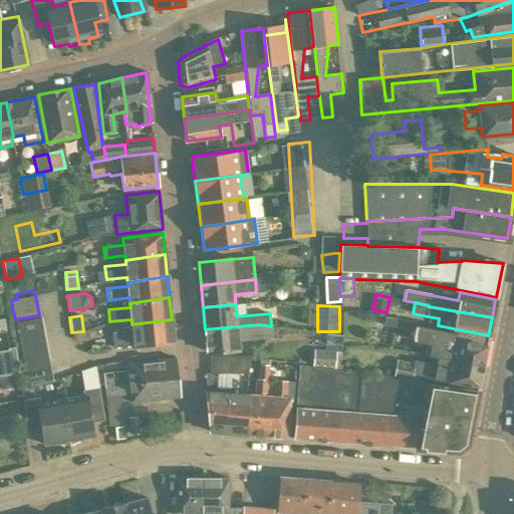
[(386,316),(384,326),(396,328),(398,318),(386,316)]
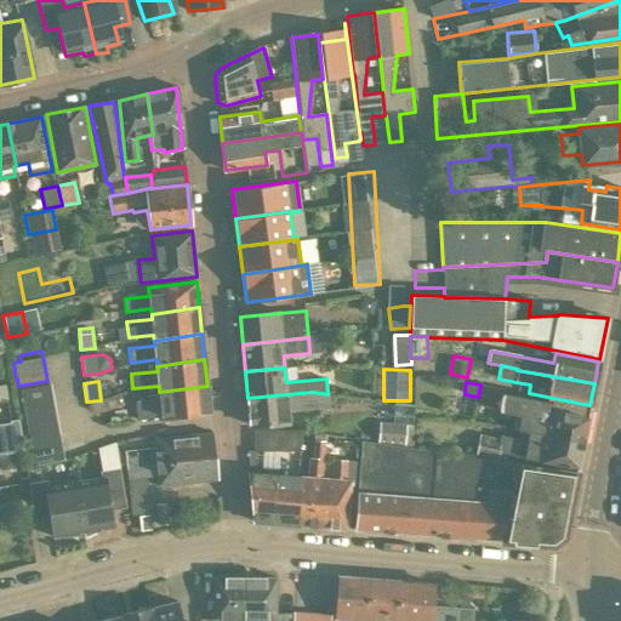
[(20,389),(24,412),(55,408),(50,383),(20,389)]
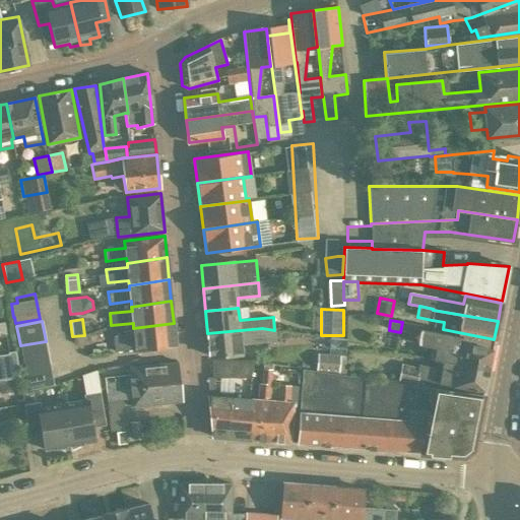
[(402,322),(400,332),(412,334),(414,324),(402,322)]
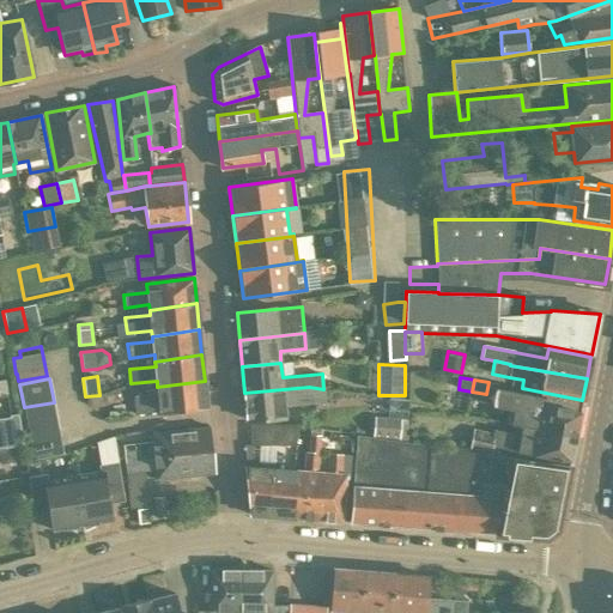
[(205,381),(157,387),(158,393),(133,395),(134,414),(161,412),(161,416),(178,413),(177,410),(207,407),(205,381)]
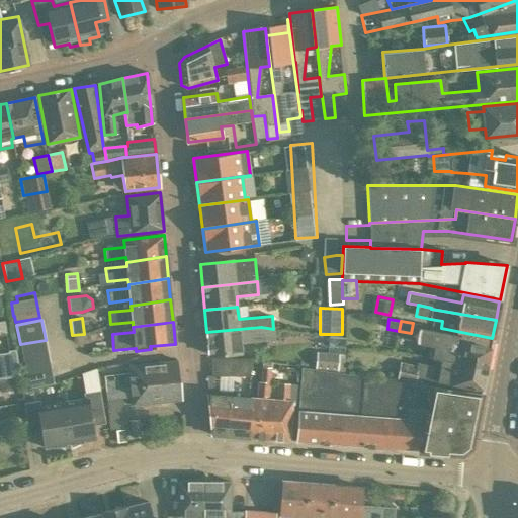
[(420,324),(417,342),(429,345),(426,357),(441,359),(487,368),(492,338),(441,328),(420,324)]
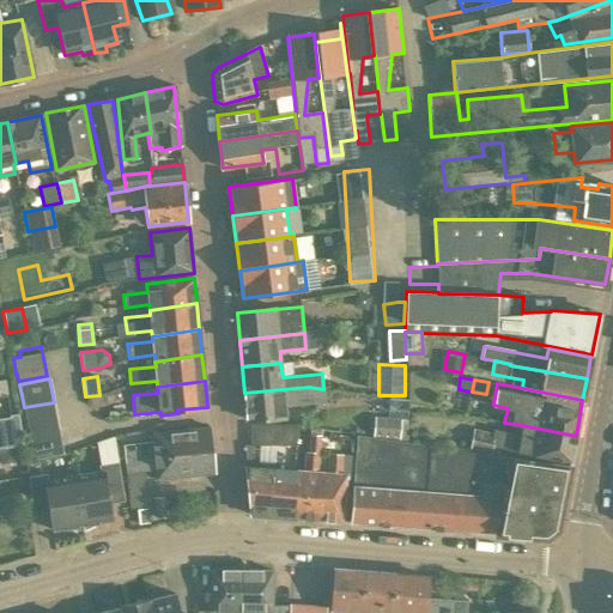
[(309,387),(244,393),(247,422),(286,418),(285,406),(325,402),(323,389),(309,387)]
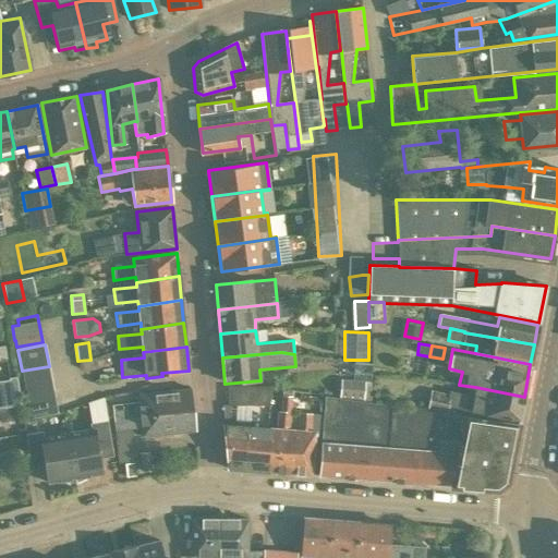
[(352,398),(352,400),(372,402),(372,364),(354,363),(352,379),(340,379),(339,397),(352,398)]
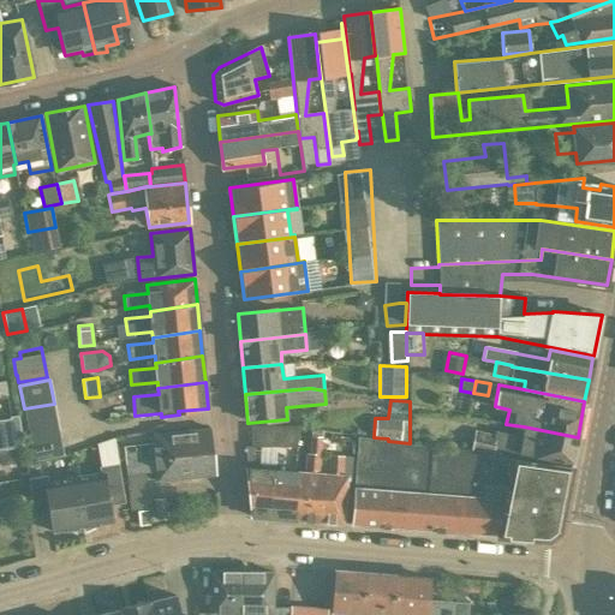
[(24,408),(29,435),(59,429),(54,404),(24,408)]
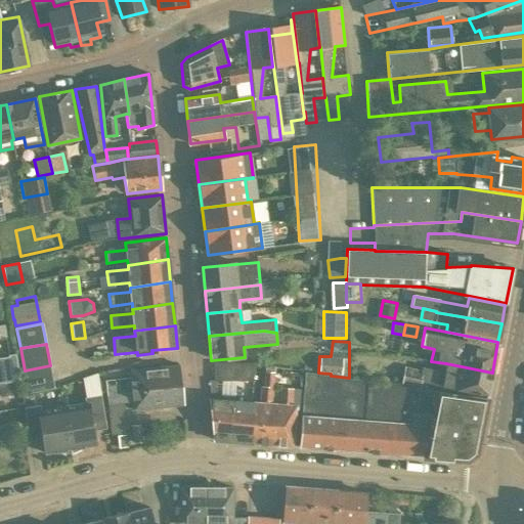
[(18,353),(0,356),(0,382),(23,378),(18,353)]
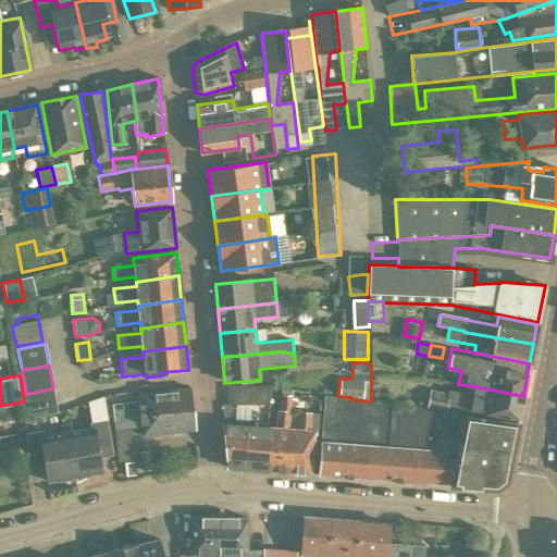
[(249,404),(251,386),(227,386),(227,404),(222,405),(223,418),(230,417),(229,405),(249,404)]
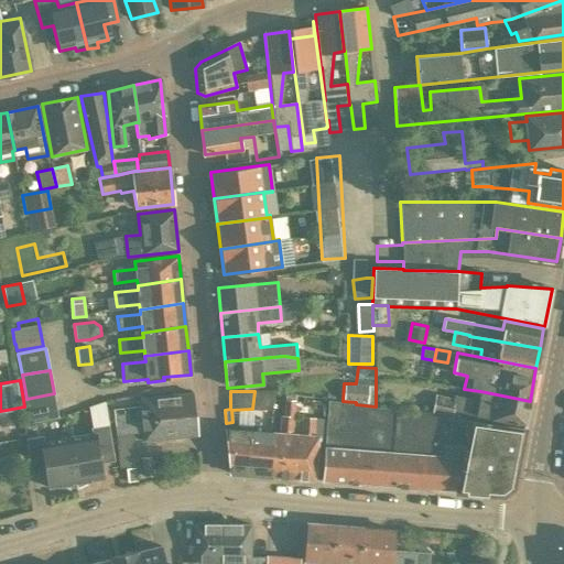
[(273,391),(255,391),(252,409),(272,409),(273,391)]
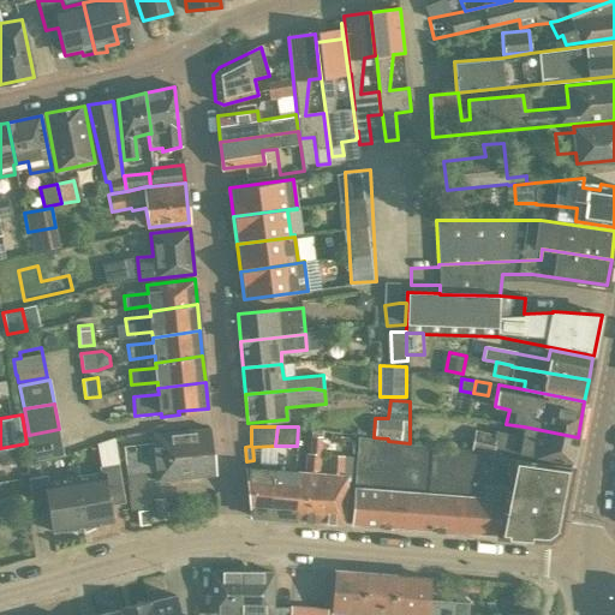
[(578,437),(524,427),(521,436),(495,430),(494,434),(475,429),(470,451),(493,455),(495,448),(518,454),(572,465),(578,437)]
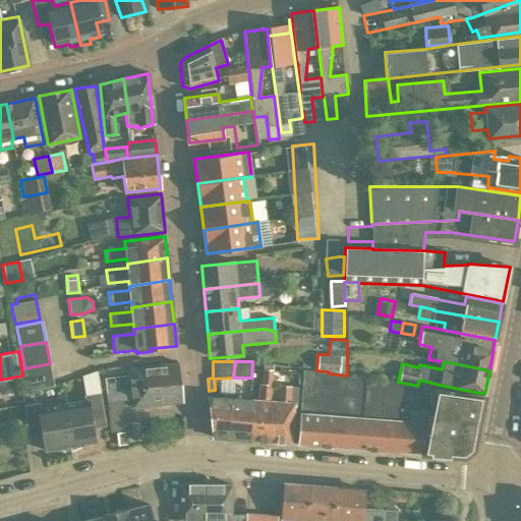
[(24,368),(26,380),(52,374),(50,363),(24,368)]
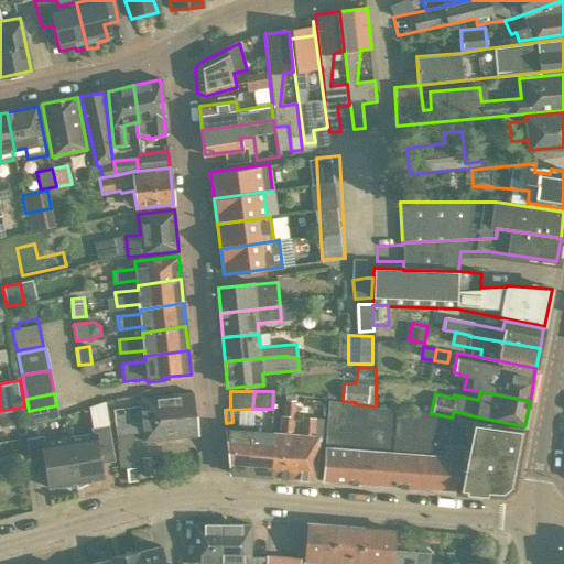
[(115,410),(116,422),(195,414),(193,393),(140,398),(141,408),(115,410)]
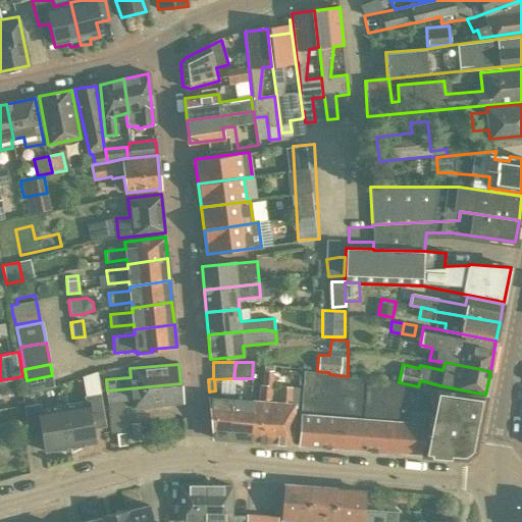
[(250,440),(270,442),(273,402),(271,402),(273,366),(263,365),(262,384),(258,384),(258,401),(253,401),(250,440)]
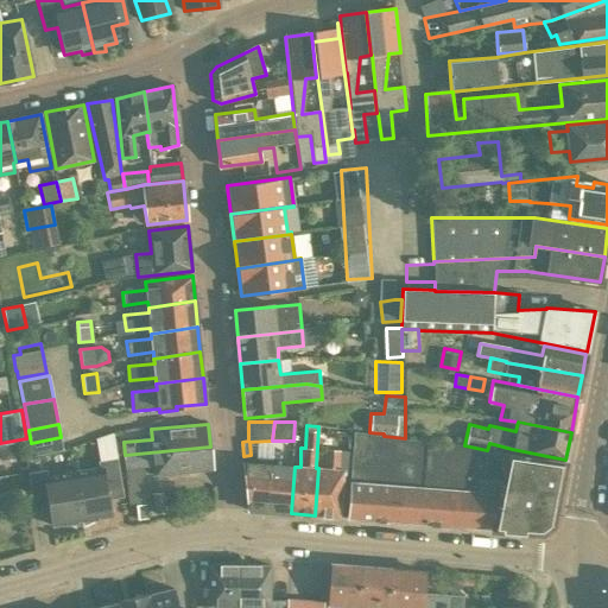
[(405,438),(384,436),(384,437),(355,432),(348,519),(540,533),(551,525),(564,462),(405,439),(405,438)]
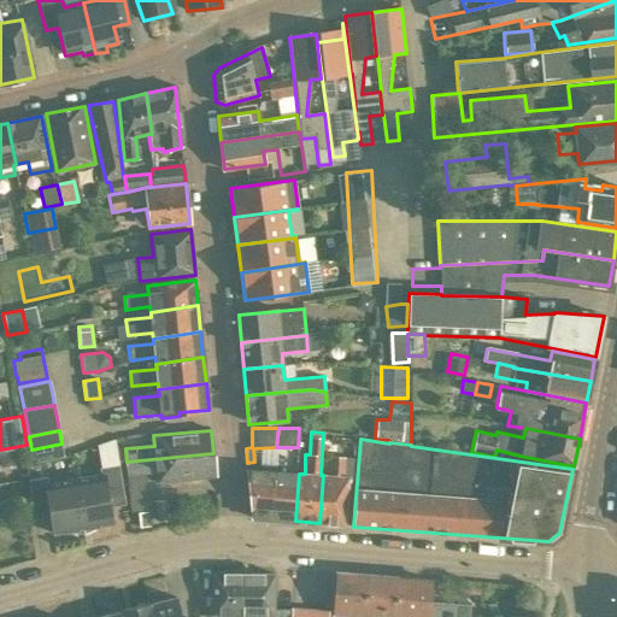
[(119,440),(103,442),(105,464),(123,462),(119,440)]
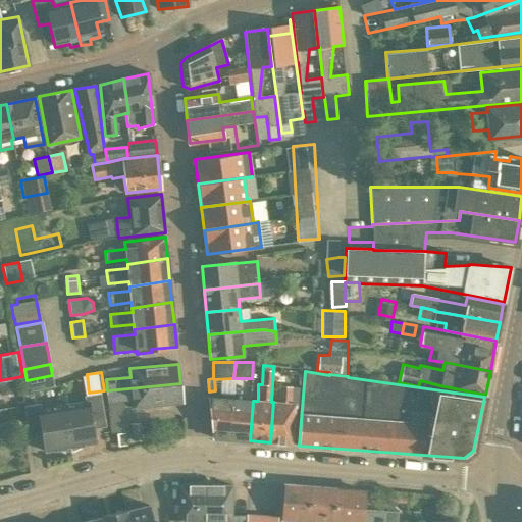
[(52,375),(27,380),(29,392),(54,386),(52,375)]
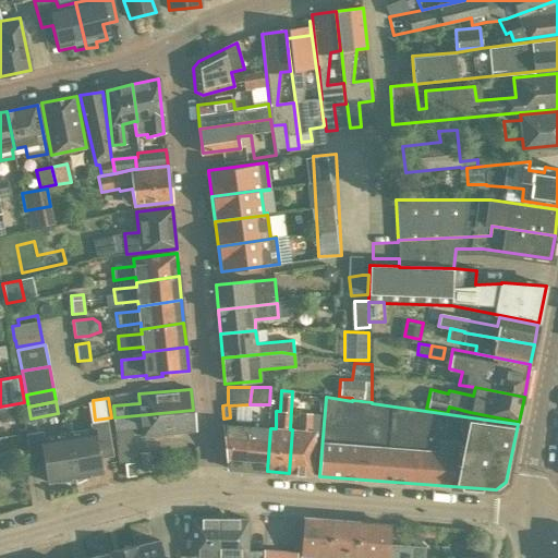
[(193,410),(114,417),(116,429),(116,440),(118,462),(134,461),(132,439),(131,428),(142,427),(142,436),(194,431),(193,410)]
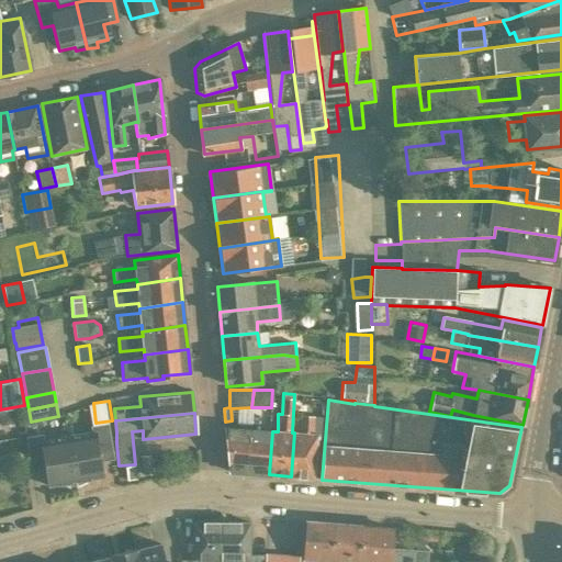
[(294,433),(291,476),(314,478),(317,435),(322,435),(322,417),(301,415),(300,433),(294,433)]
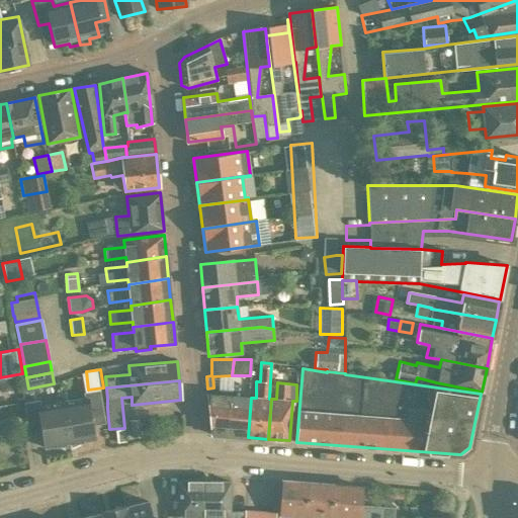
[(84,399),(63,402),(71,448),(84,442),(84,441),(95,439),(92,424),(95,420),(94,417),(104,415),(99,390),(83,393),(84,399)]
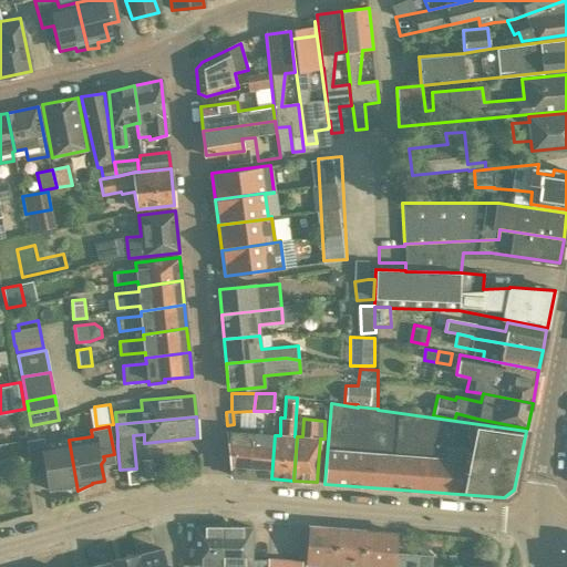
[(230,476),(248,477),(253,433),(251,433),(251,429),(239,428),(239,432),(227,431),(230,476)]
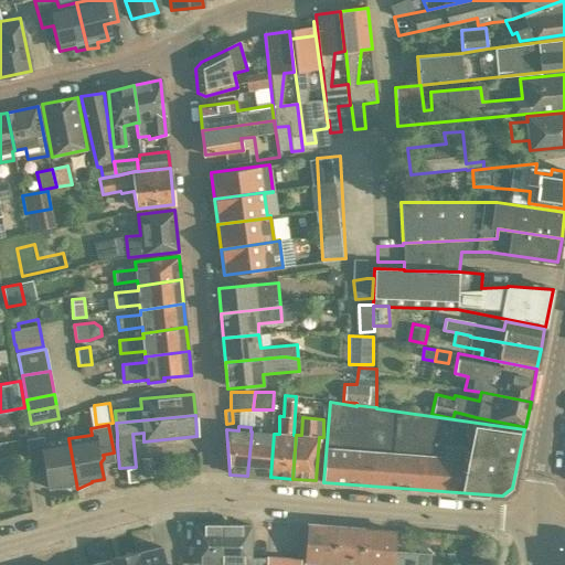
[(247,476),(270,477),(274,434),(252,432),(247,476)]
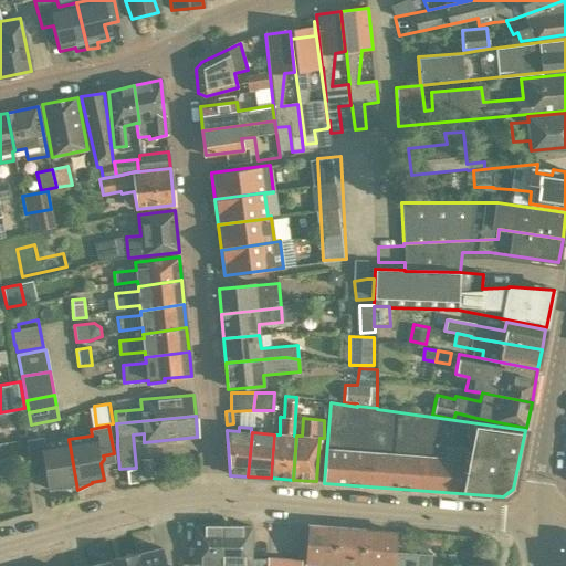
[(77,490),(69,439),(44,443),(43,437),(25,440),(30,468),(41,467),(42,470),(46,472),(49,490),(61,488),(61,489),(76,490),(77,490)]
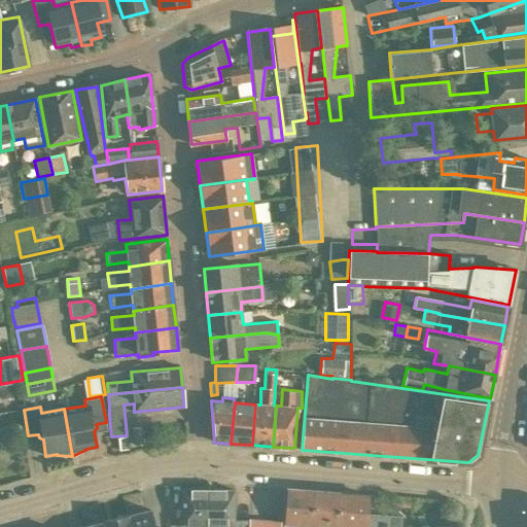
[(207,526),(208,490),(181,490),(181,525),(197,525),(197,526),(207,526)]
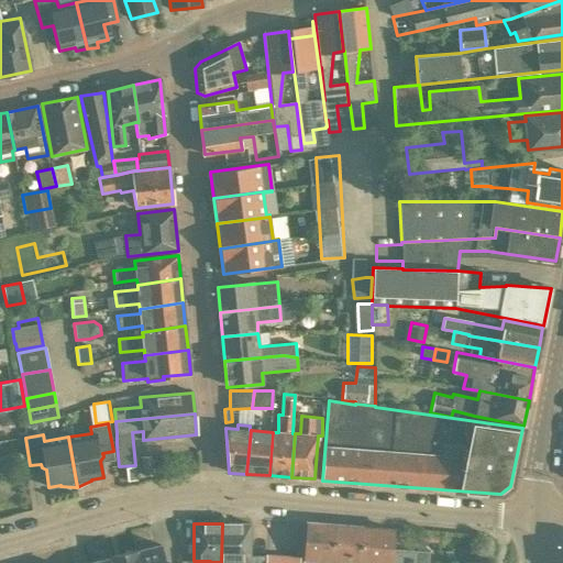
[(250,523),(222,523),(221,562),(231,562),(231,561),(250,561),(250,523)]
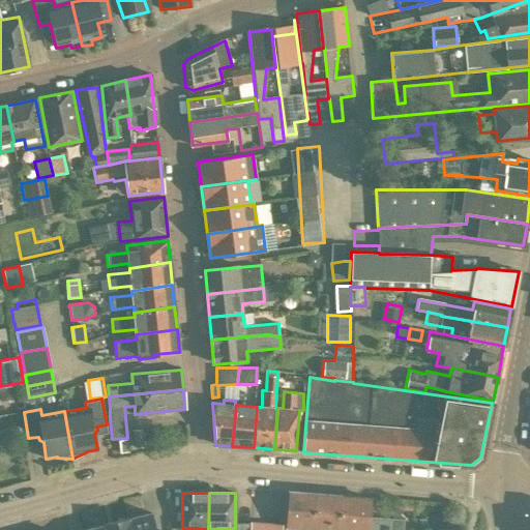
[(314,529),(315,529),(313,528),(315,495),(289,493),(286,527),(286,529),(314,529)]
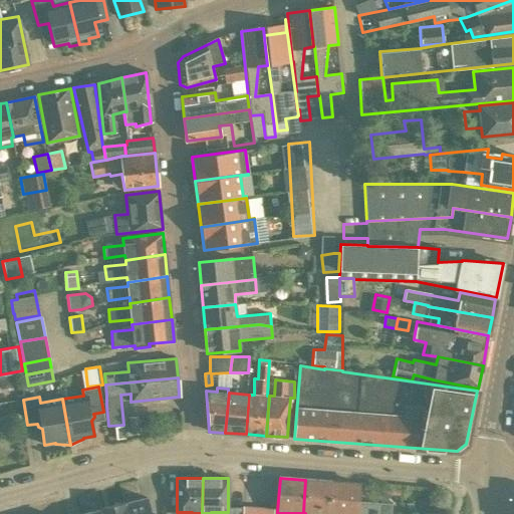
[(319,513),(328,513),(331,482),(305,480),(303,512),(319,513)]
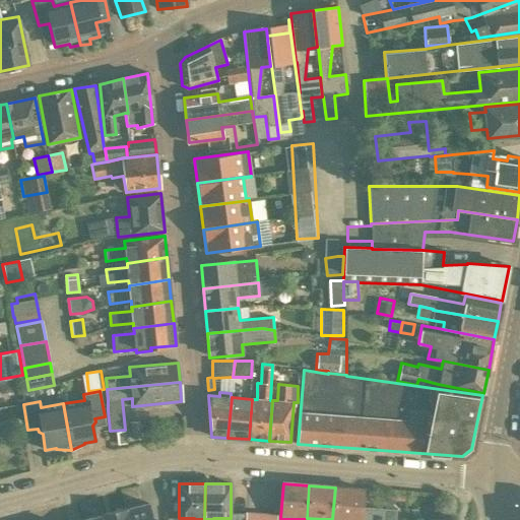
[(332,519),(382,519),(383,510),(361,509),(363,490),(335,488),(332,519)]
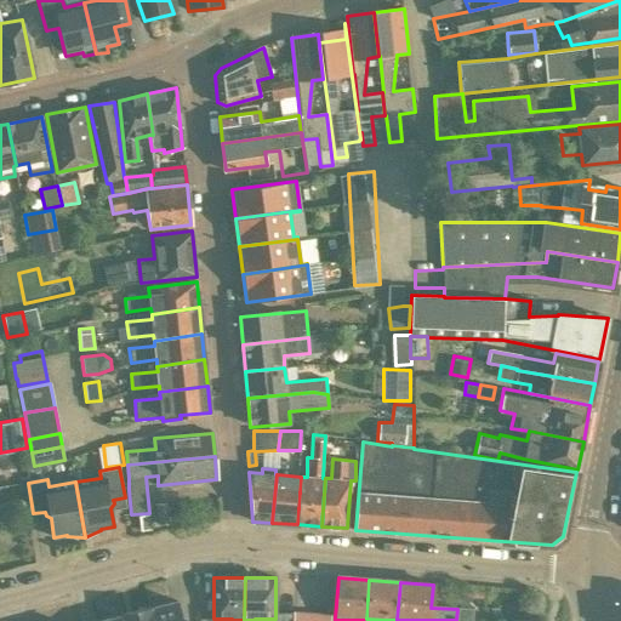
[(153,607),(152,608),(155,620),(184,620),(180,602),(153,608),(153,607)]
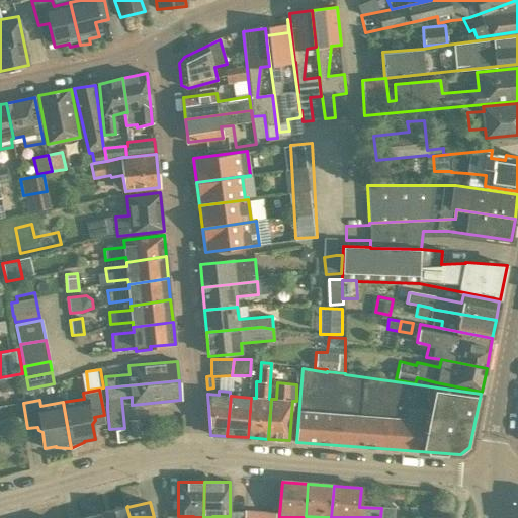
[(130,517),(126,507),(104,512),(105,517),(130,517)]
